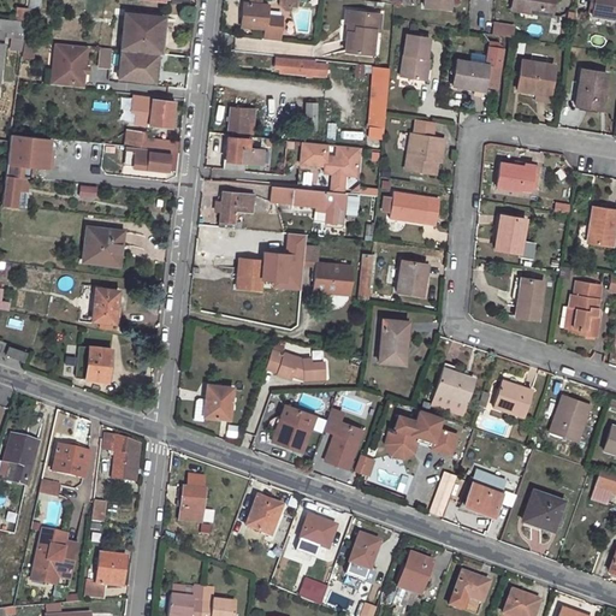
[(554,0),(519,0),(517,11),(552,16),(554,0)]
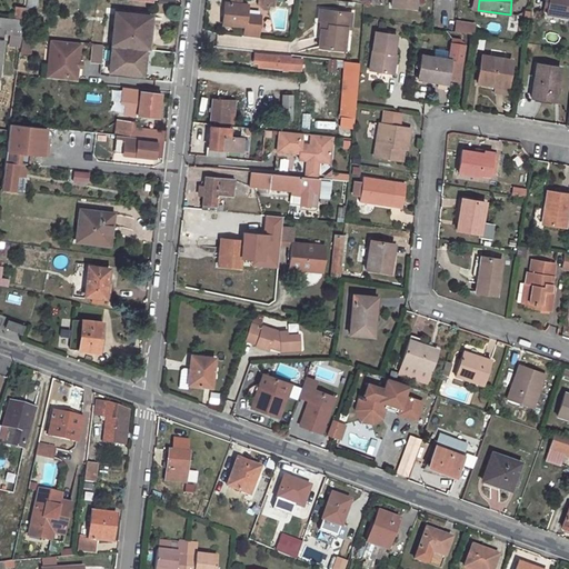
[(568,0),(549,0),(548,13),(568,17),(568,0)]
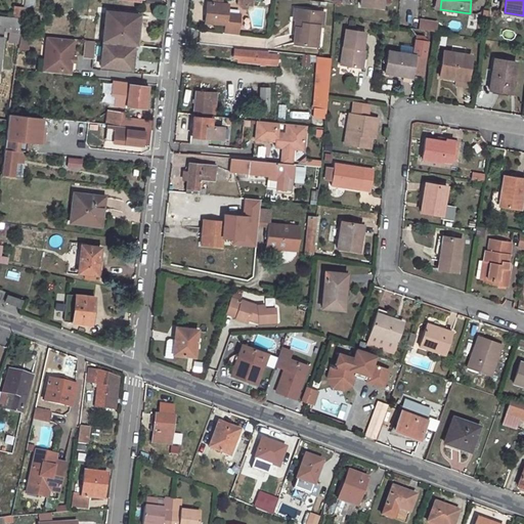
[(228,5),(207,2),(205,23),(225,25),(225,31),(238,32),(239,14),(227,13),(228,5)]
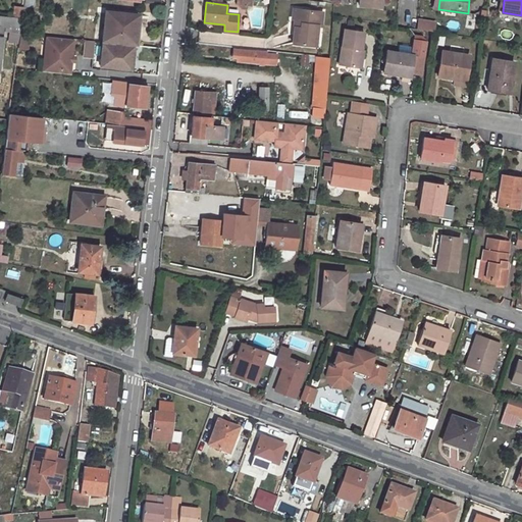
[(14,7),(13,16),(22,17),(23,7),(14,7)]
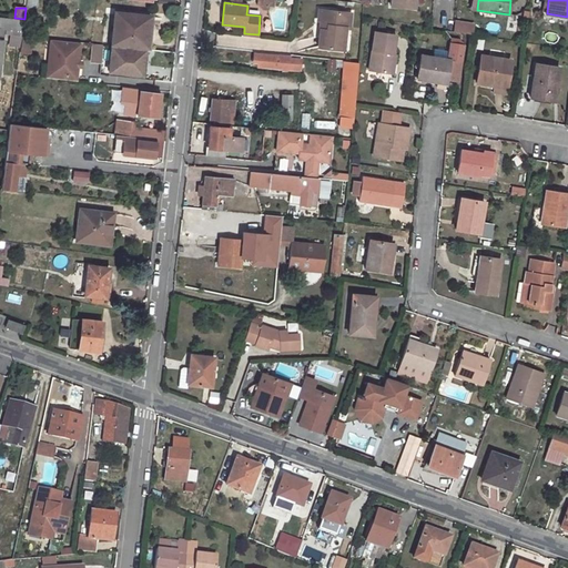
[(351,13),(318,10),(317,20),(321,21),(324,21),(323,30),(320,30),(318,48),(343,50),(345,28),(348,29),(351,13)]
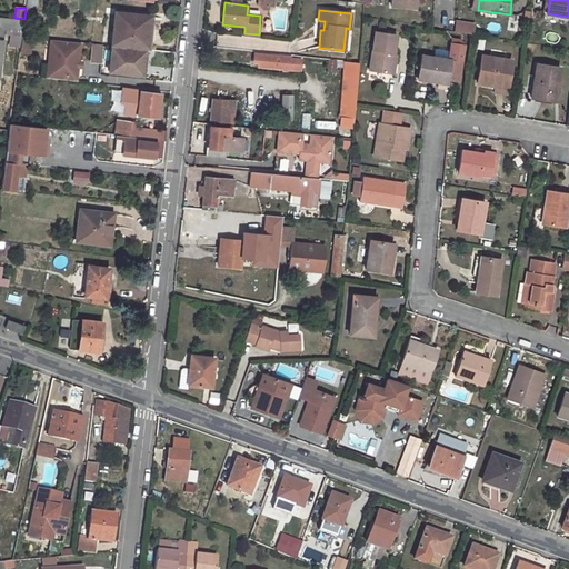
[(143,59),(147,30),(150,30),(151,17),(115,12),(109,72),(139,76),(140,59),(143,59)]
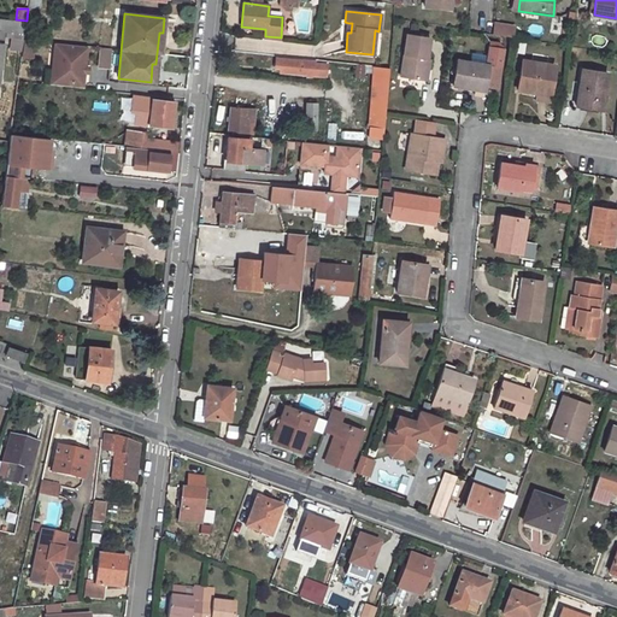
[(0,68),(4,31),(24,34),(27,21),(16,19),(0,17),(0,68)]
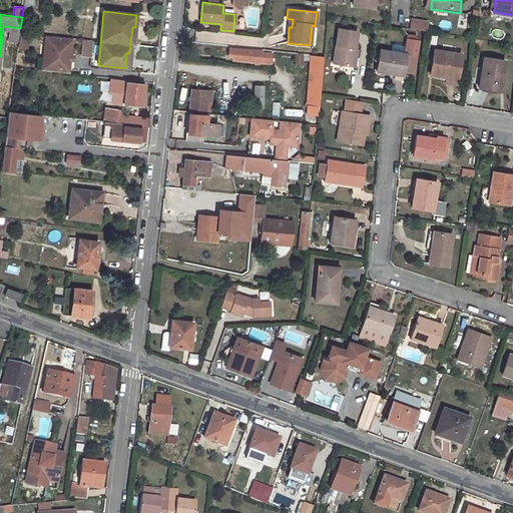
[(410,19),(410,28),(427,31),(429,22),(410,19)]
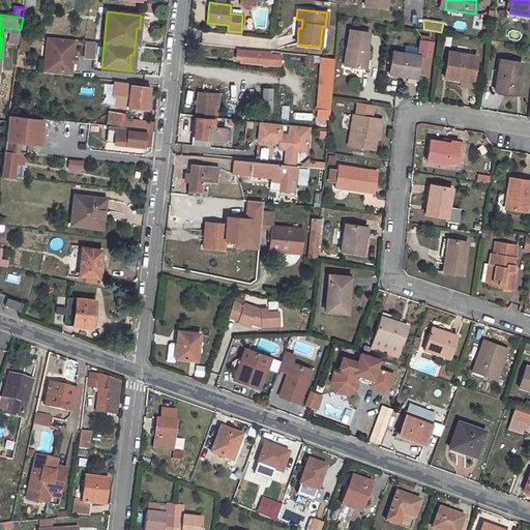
[(350,30),(344,66),(364,68),(370,33),(350,30)]
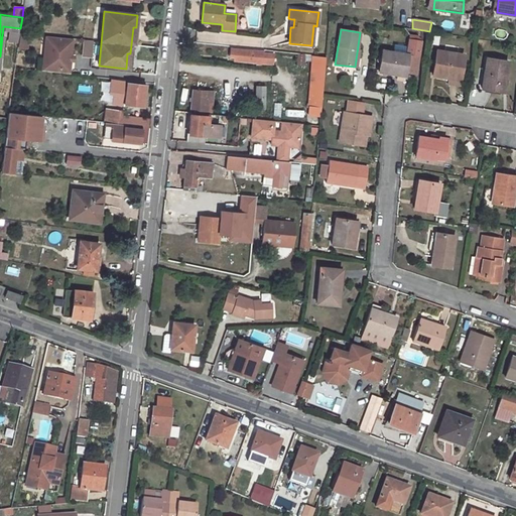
[(198,41),(213,42),(213,31),(198,31),(198,41)]
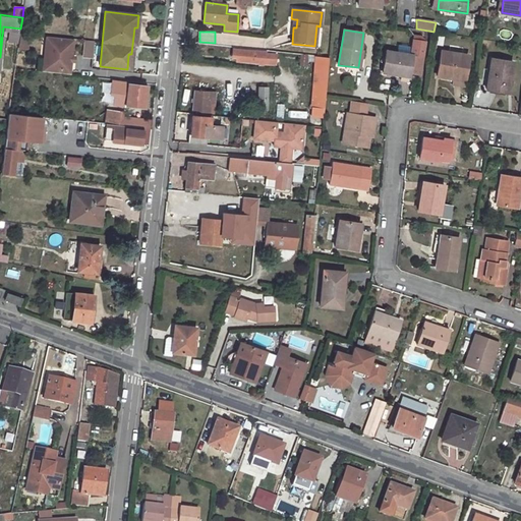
[(29,34),(20,33),(18,48),(26,49),(29,34)]
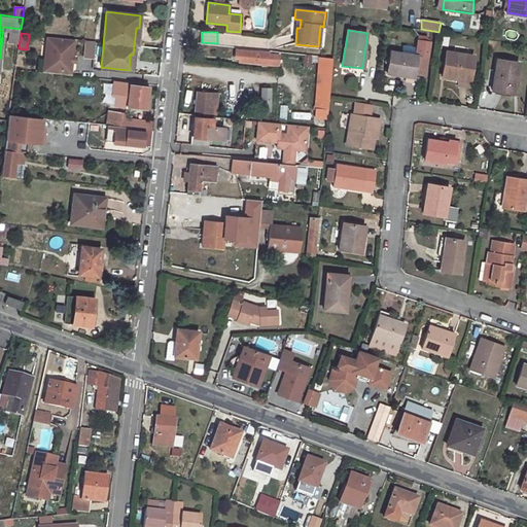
[(74,39),(47,36),(46,46),(50,47),(47,73),(70,75),(74,39)]
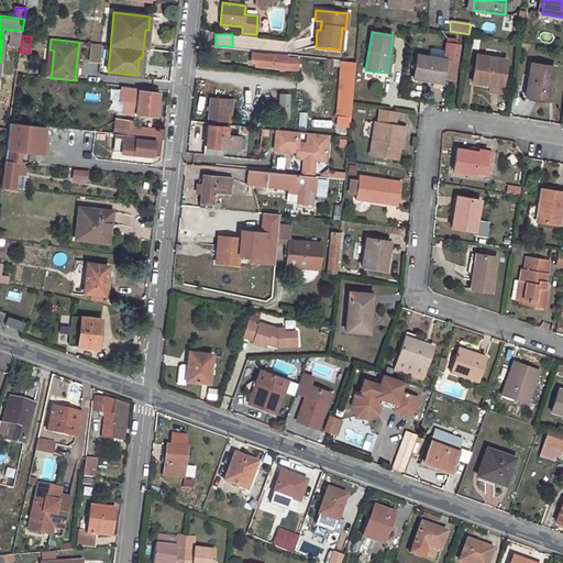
[(101,44),(92,43),(90,61),(99,62),(101,44)]
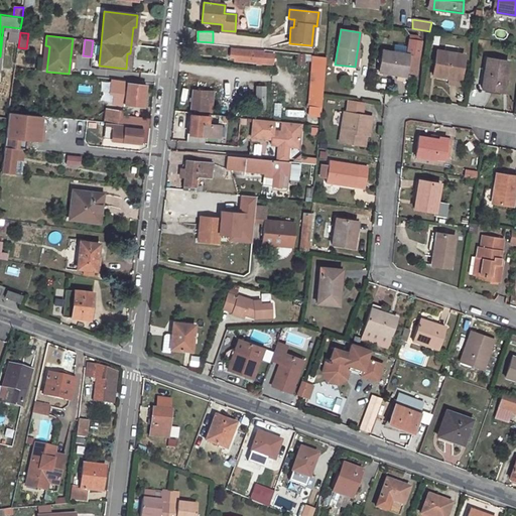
[(273,54),(264,53),(264,52),(231,48),(230,55),(234,55),(234,60),(272,65),(273,54)]
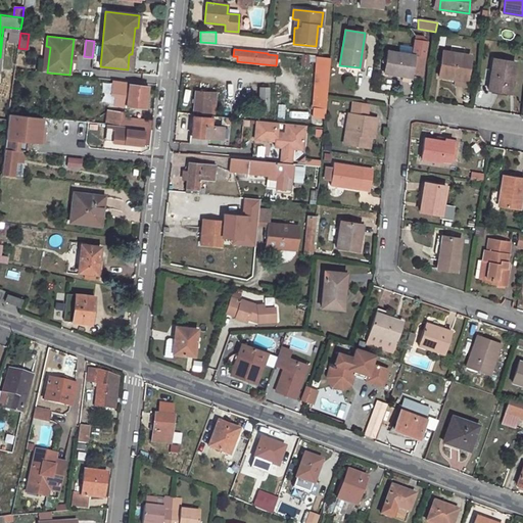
[(425,57),(387,51),(384,73),(411,77),(412,74),(422,76),(425,57)]
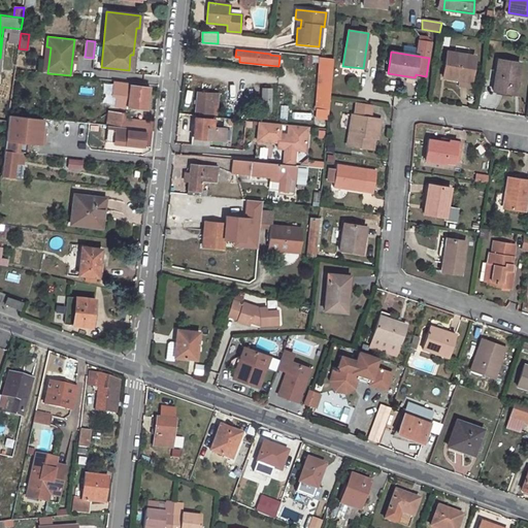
[(447,52),(442,76),(470,81),(474,56),(447,52)]
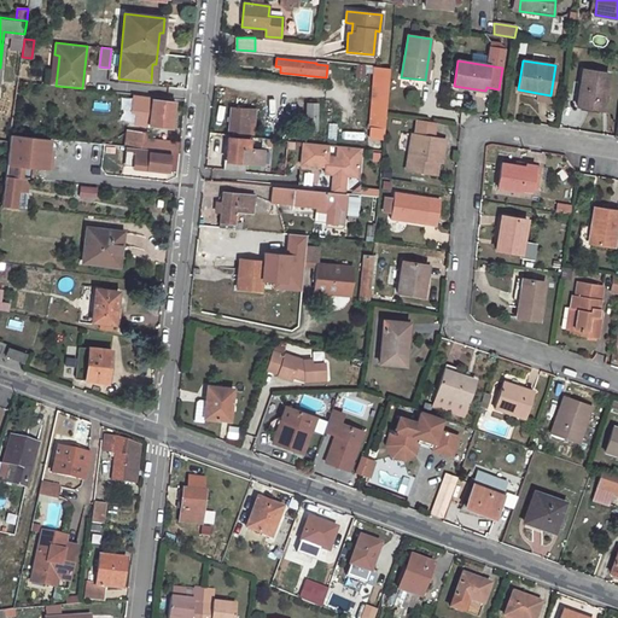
[(374,66),(373,88),(388,91),(390,69),(374,66)]
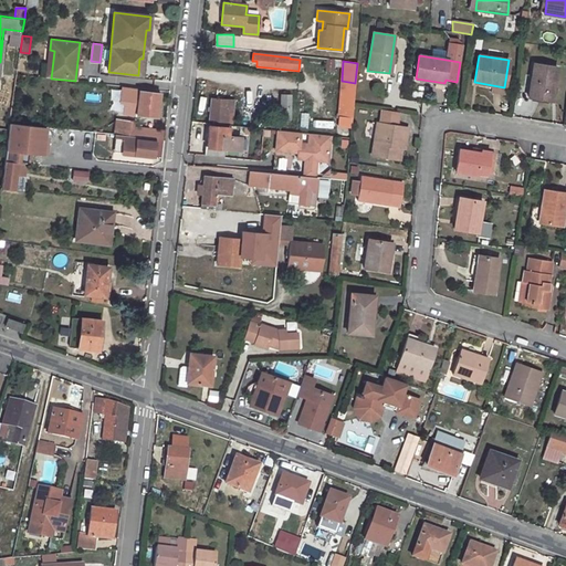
[(534,64),(528,97),(553,101),(557,67),(534,64)]
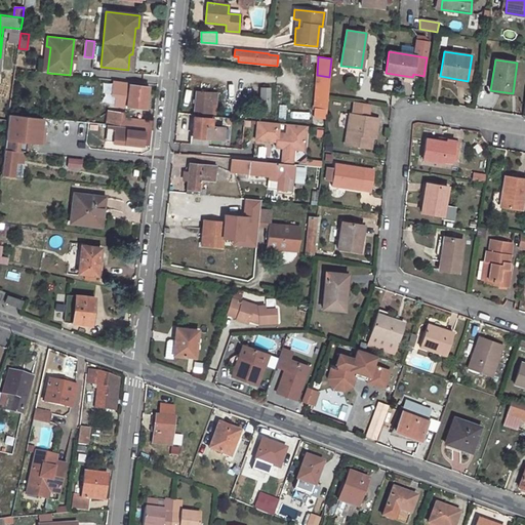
[(317,75),(316,88),(328,89),(329,77),(317,75)]
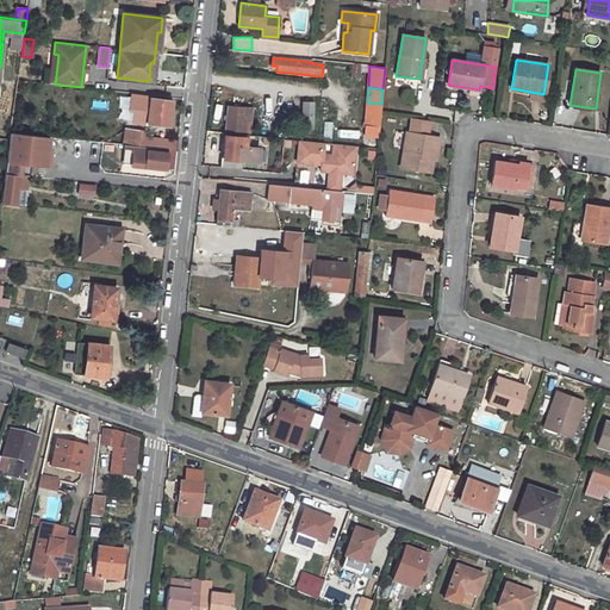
[(139,98),(138,105),(149,106),(148,123),(169,126),(172,101),(139,98)]
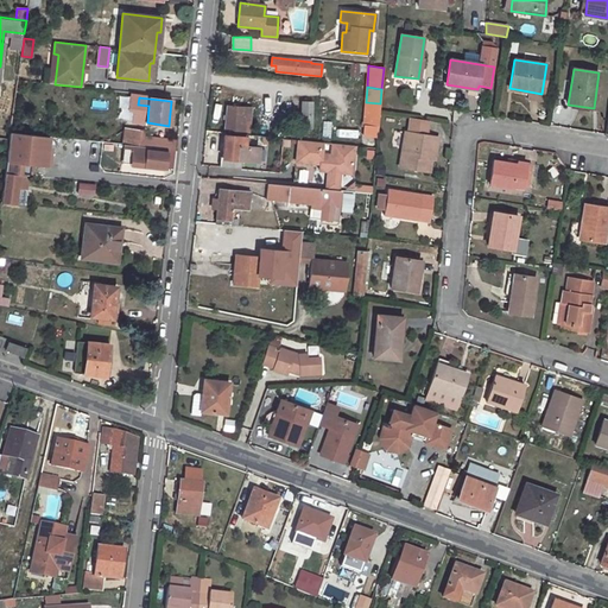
[(302,102),(302,128),(311,128),(311,102),(302,102)]
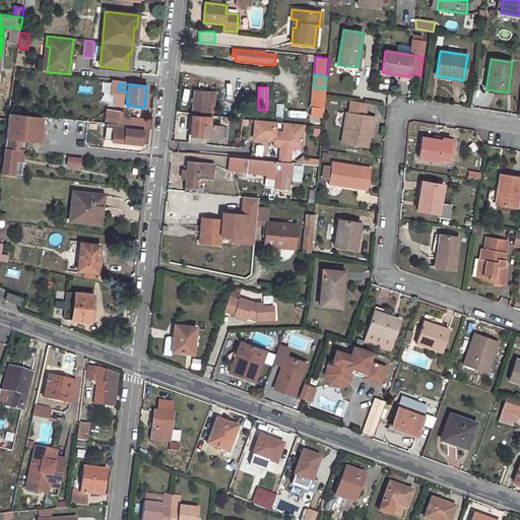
[(195,90),(193,111),(212,113),(215,92),(195,90)]
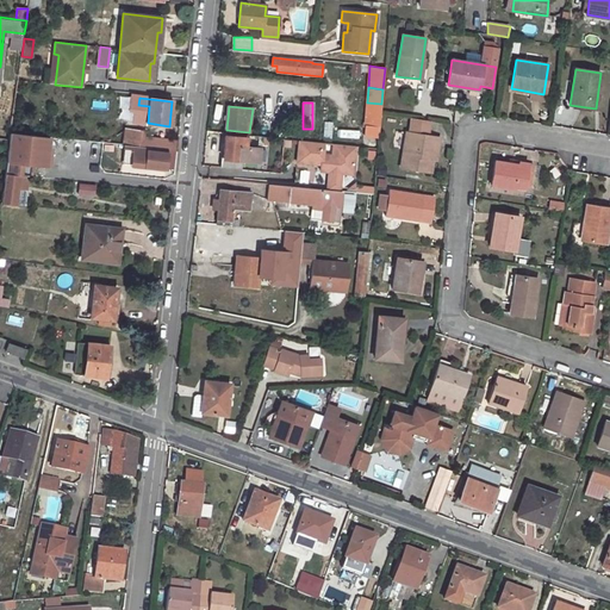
[(427,120),(409,118),(406,131),(424,135),(427,120)]
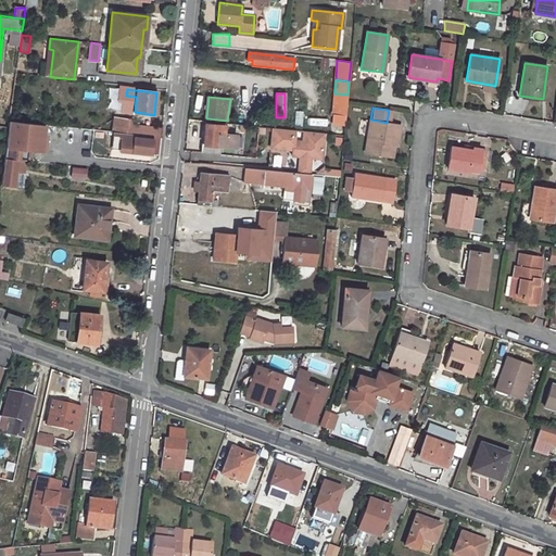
[(301,125),(303,111),(297,110),(294,124),(301,125)]
